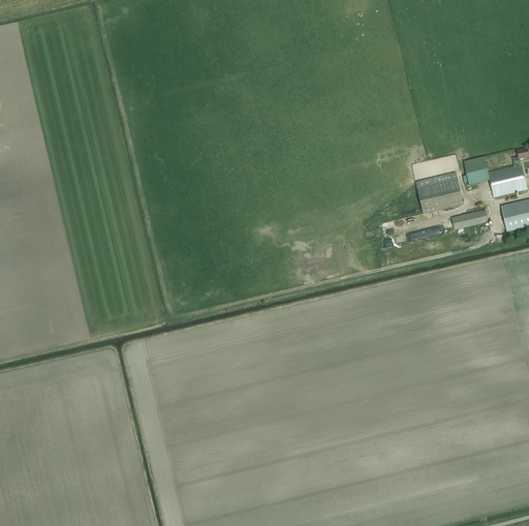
[(487,169),(489,177),(493,194),(526,186),(521,161),(520,162),(519,156),(528,154),(526,145),(516,148),(518,154),(511,155),(514,163),(487,169)]
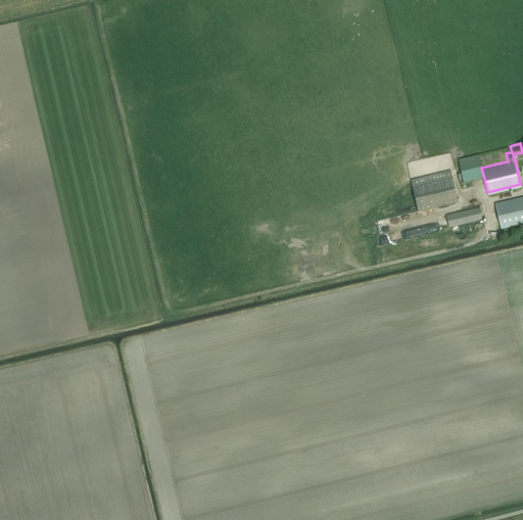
[(483,175),(481,168),(478,152),(459,156),(464,179),(483,175)]
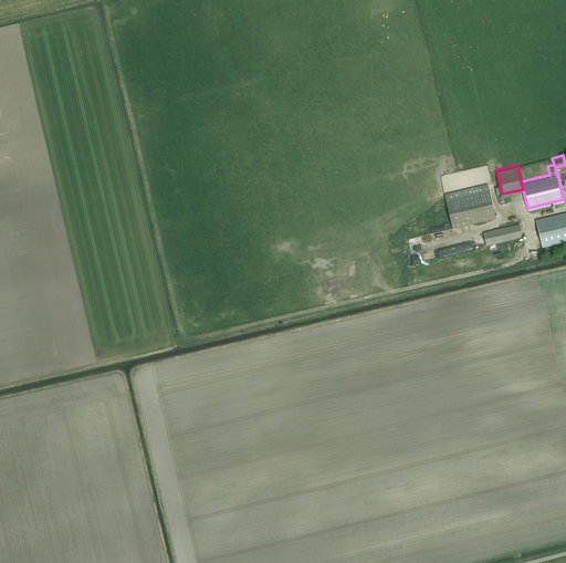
[(495,216),(488,181),(443,191),(451,226),(495,216)]
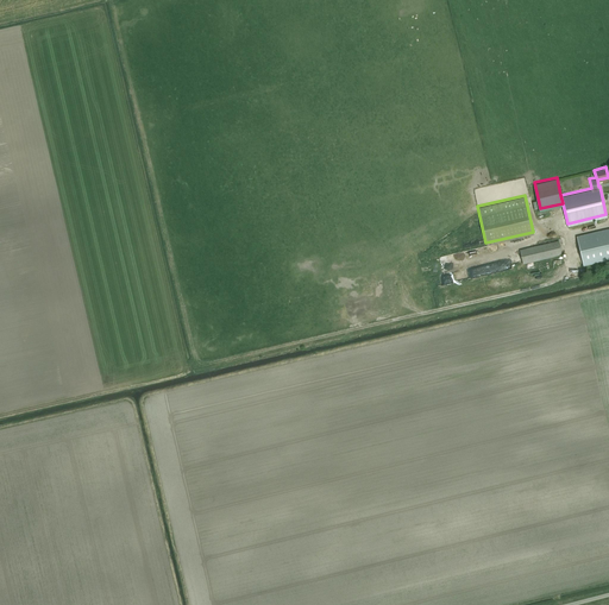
[(584,264),(608,257),(608,226),(577,234),(584,264)]
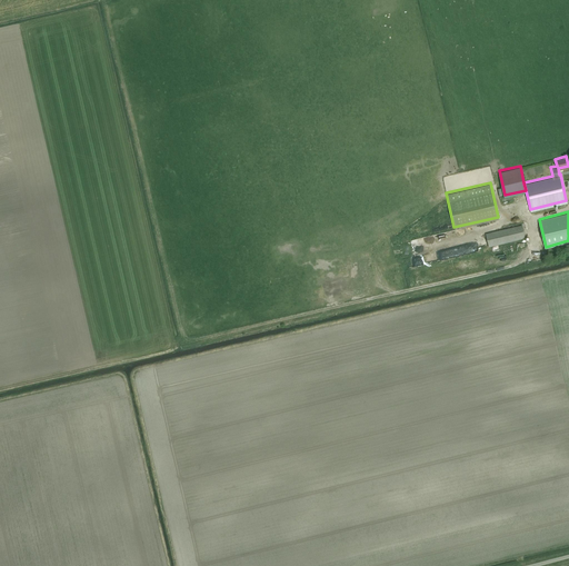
[(525,236),(521,222),(486,231),(488,244),(525,236)]
